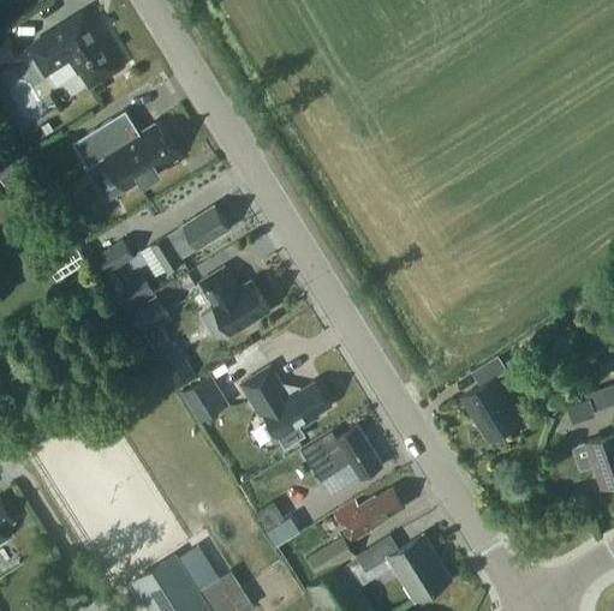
[(95,33),(91,34),(81,17),(28,51),(45,77),(71,60),(89,89),(115,72),(113,69),(115,66),(107,52),(106,51),(102,52),(94,37),(97,35),(95,33)]
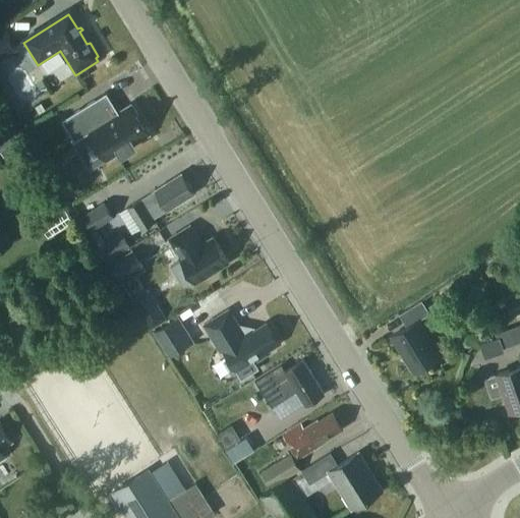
[(0,58),(13,51),(13,50),(3,33),(0,34),(0,58)]
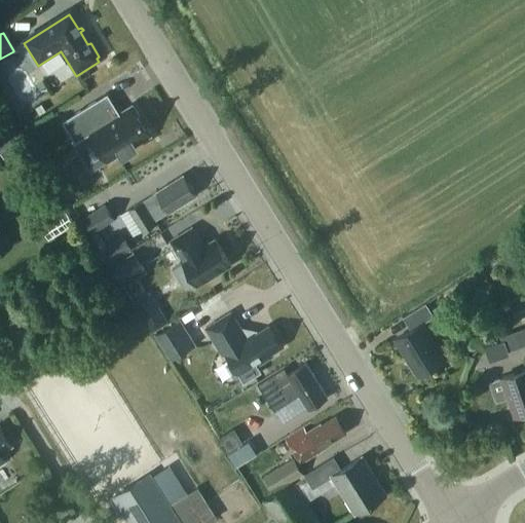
[(106,96),(62,122),(75,144),(89,136),(106,163),(121,154),(122,156),(136,148),(134,145),(150,135),(134,108),(117,118),(114,112),(116,111),(106,96)]
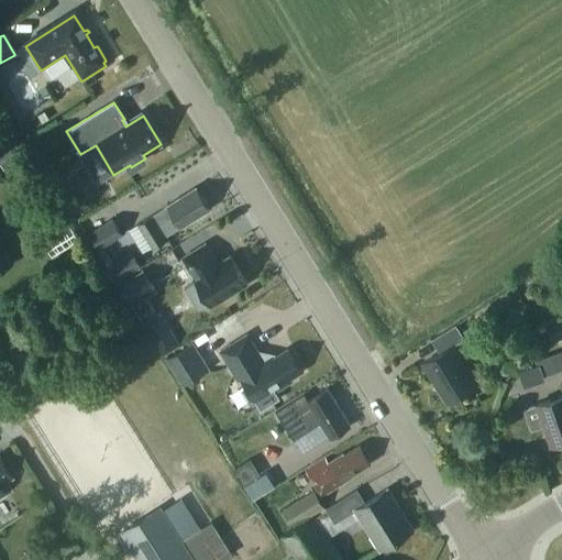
[(0,153),(0,164),(6,173),(25,160),(15,144),(0,153)]
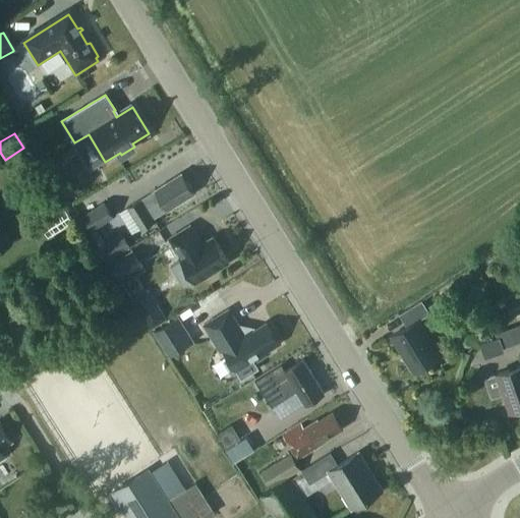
[(128,211),(141,233),(155,225),(154,222),(192,197),(180,178),(128,211)]
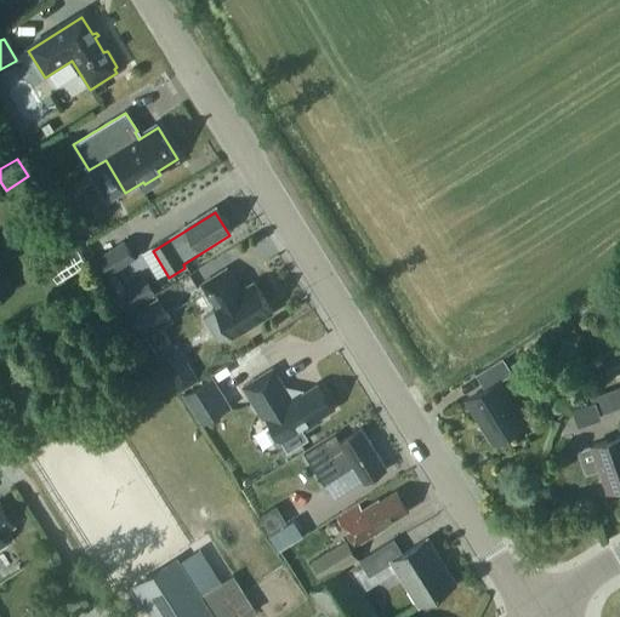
[(101,261),(109,276),(114,273),(134,262),(125,246),(101,261)]
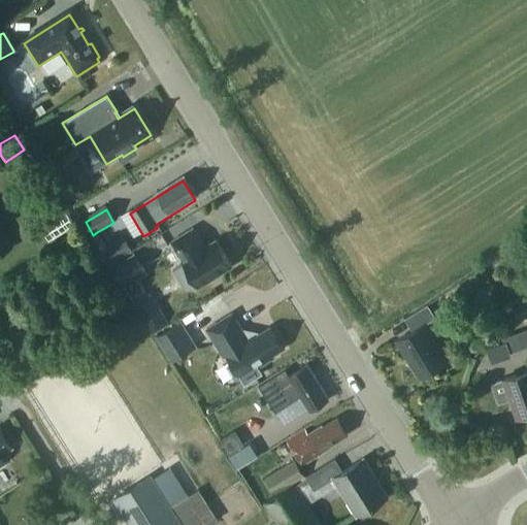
[(0,221),(0,256),(11,250),(5,238),(9,236),(0,221)]
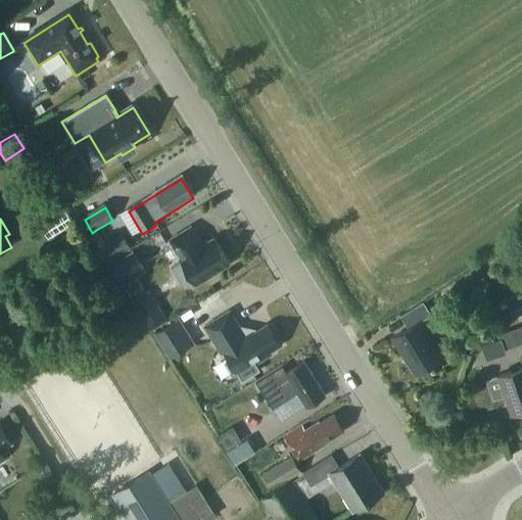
[(92,233),(90,234),(95,242),(101,251),(106,247),(96,230),(92,233)]
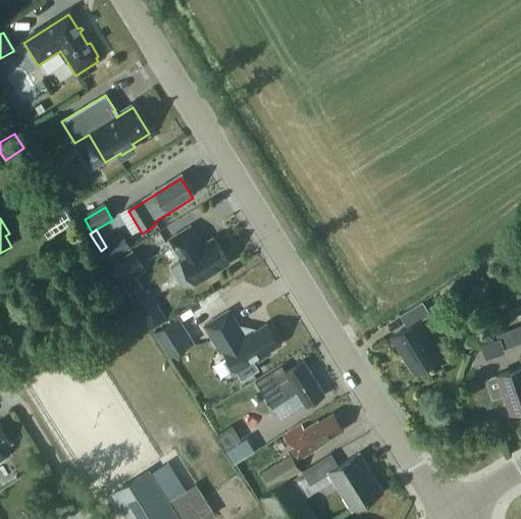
[(227,264),(213,242),(202,249),(190,229),(168,242),(180,262),(179,262),(194,286),(227,264)]
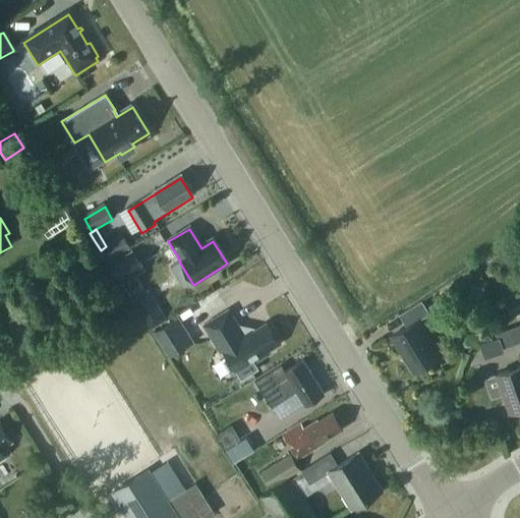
[(105,251),(112,261),(129,249),(123,239),(105,251)]
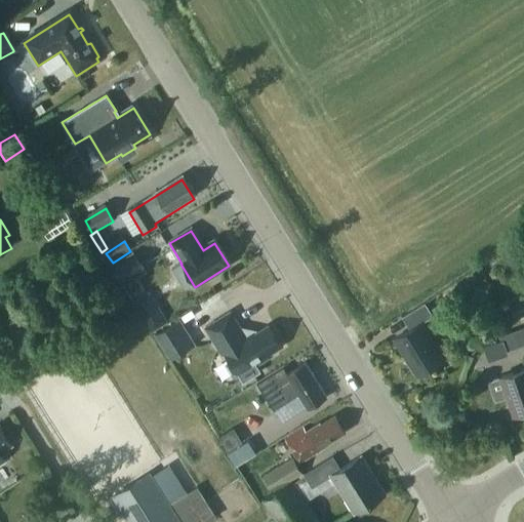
[(112,268),(124,288),(147,274),(134,254),(112,268)]
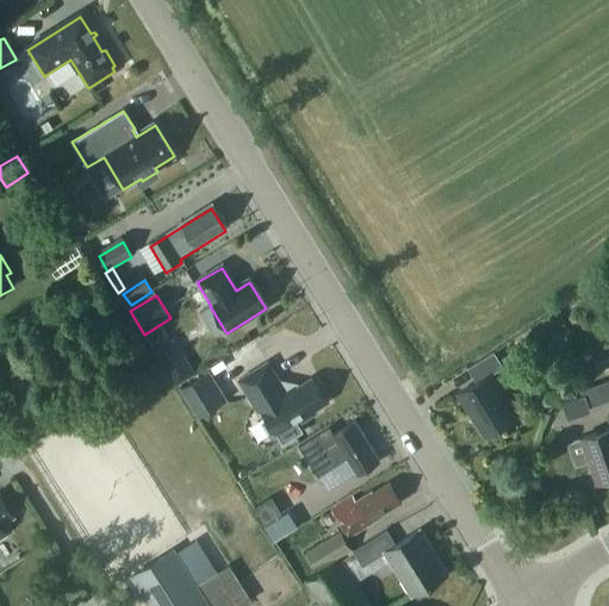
[(174,342),(155,354),(168,374),(176,388),(196,376),(174,342)]
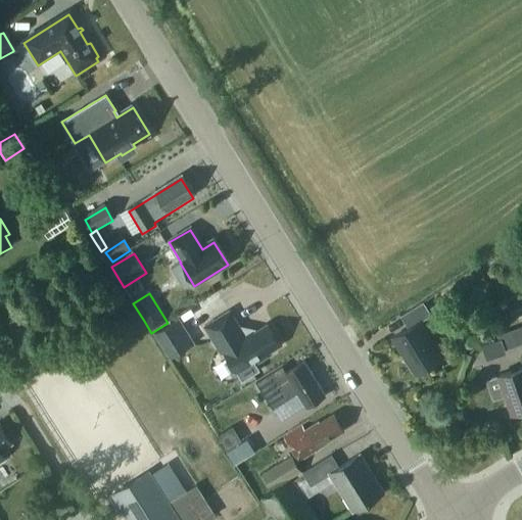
[(507,311),(514,322),(521,317),(521,301),(507,311)]
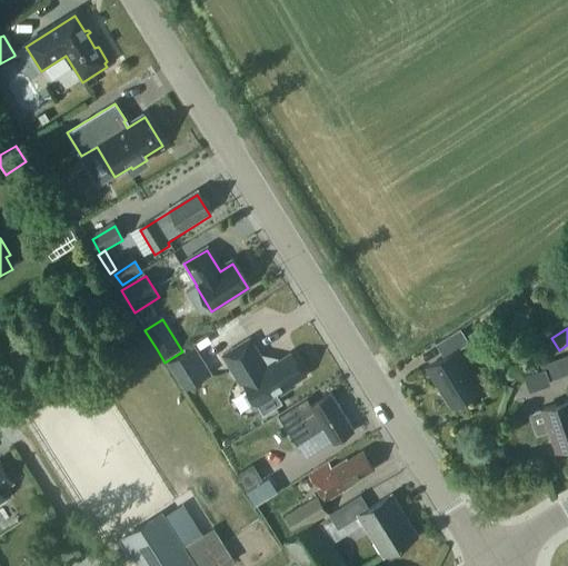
[(428,369),(452,409),(480,391),(457,353),(469,345),(460,331),(436,346),(445,359),(428,369)]
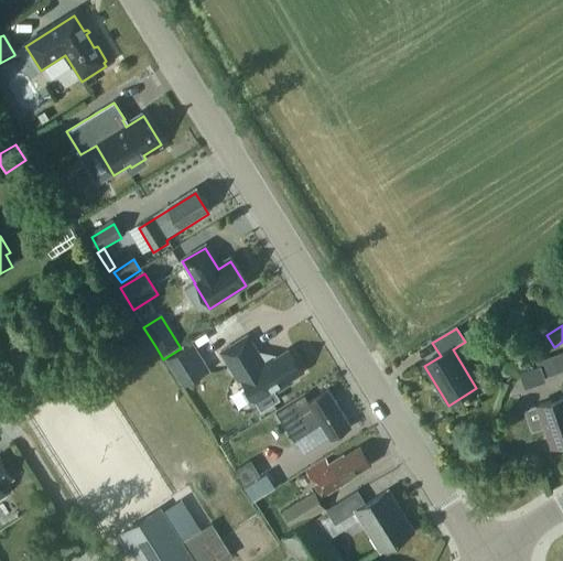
[(271,360),(260,358),(247,337),(220,355),(237,383),(240,380),(256,407),(292,385),(290,383),(302,375),(288,353),(272,363),(271,360)]
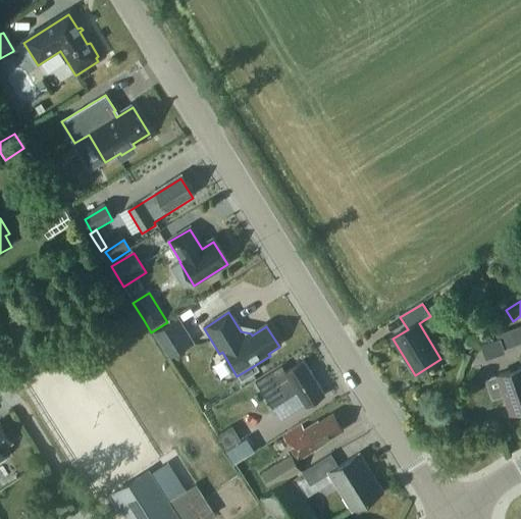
[(154,334),(170,360),(195,345),(179,318),(154,334)]
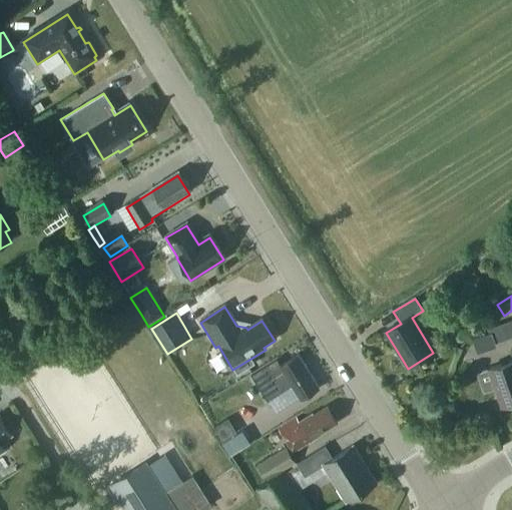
[(511,321),(487,331),(493,346),(511,338),(511,321)]
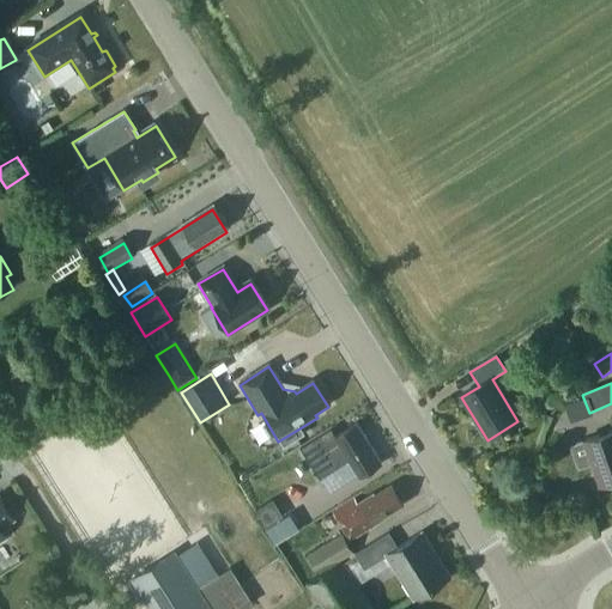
[(344,457),(359,481),(381,467),(355,427),(319,451),(328,467),(344,457)]
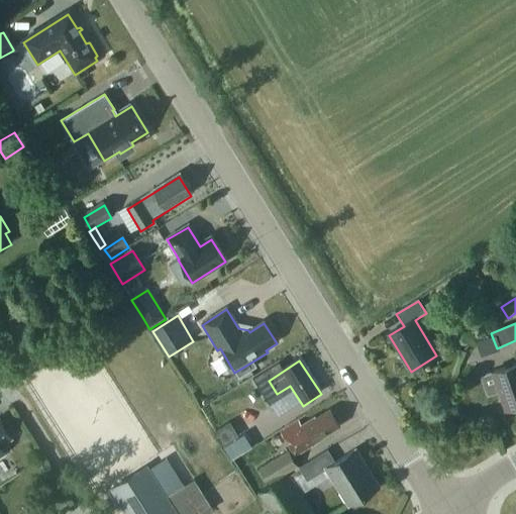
[(515,366),(494,374),(495,376),(485,379),(490,394),(500,391),(506,411),(515,407),(515,366)]
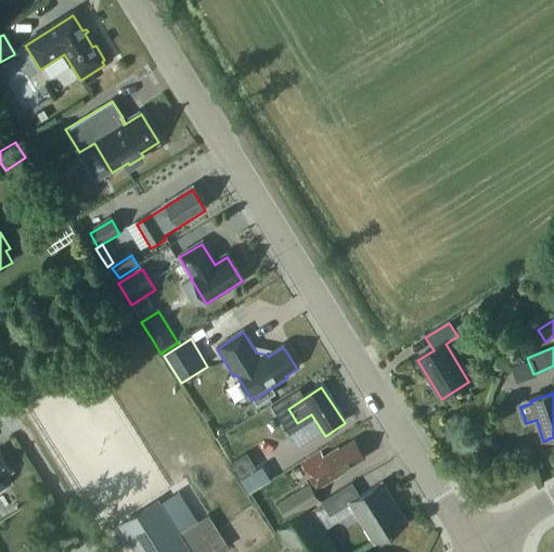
[(307,441),(288,453),(270,464),(278,476),(314,452),(307,441)]
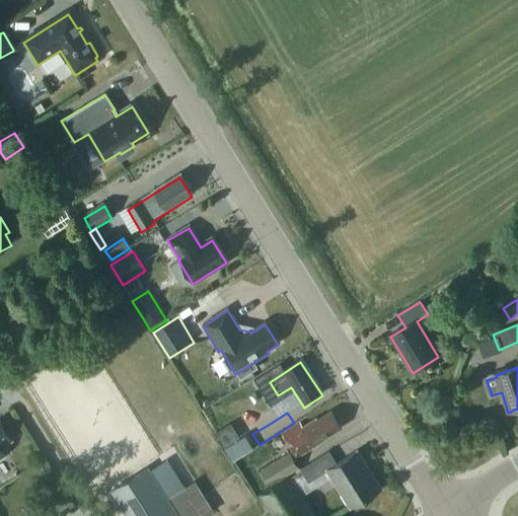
[(289,438),(296,449),(292,452),(297,459),(323,442),(321,439),(340,428),(331,415),(317,423),(316,421),(289,438)]
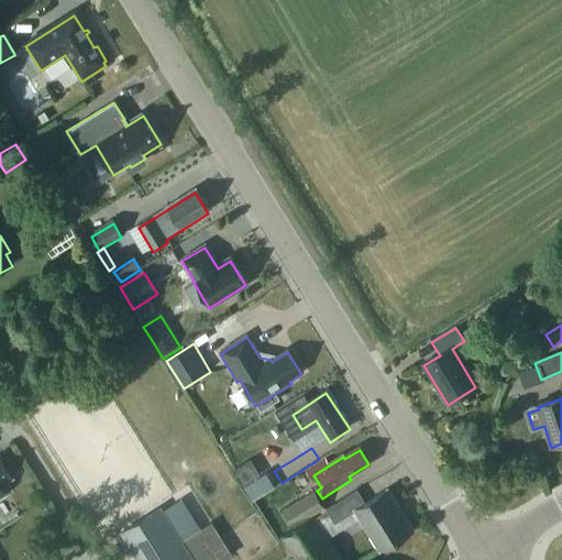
[(0,501),(6,497),(0,489),(13,481),(0,460),(0,501)]
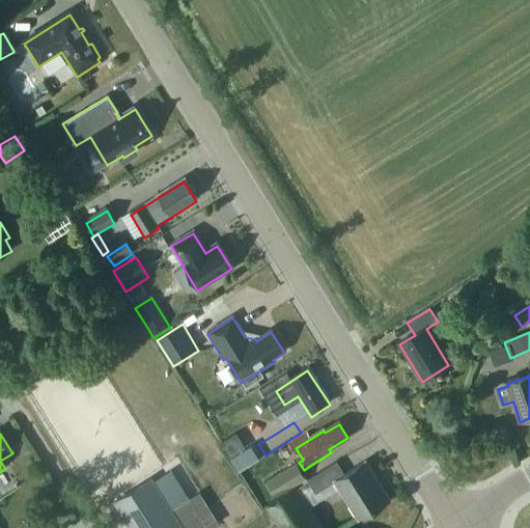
[(245,449),(235,434),(220,444),(229,459),(245,449)]
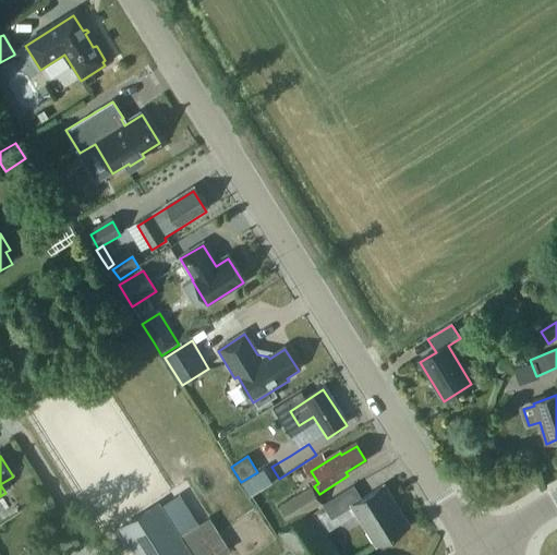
[(409,528),(384,487),(362,502),(353,487),(276,537),(287,554),(333,554),(317,529),(351,507),(377,549),(409,528)]
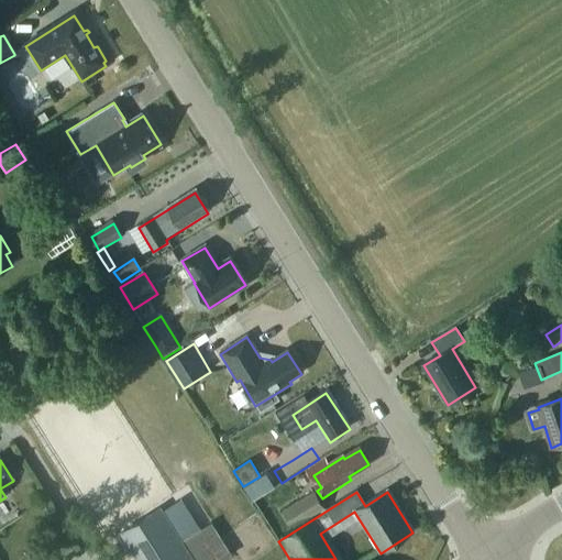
[(283,514),(291,528),(321,509),(312,495),(283,514)]
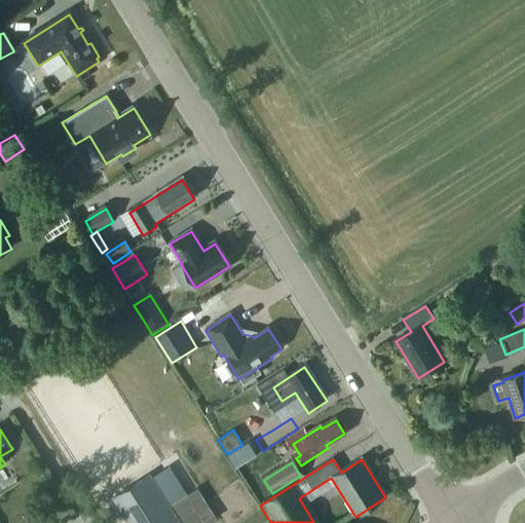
[(116,498),(130,522),(180,522),(150,476),(116,498)]
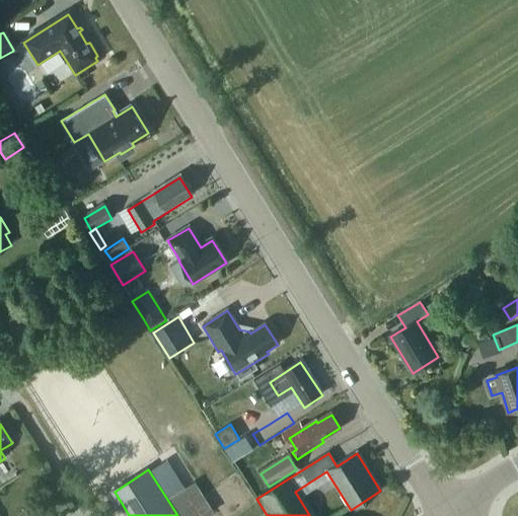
[(198,515),(192,505),(179,513),(181,515),(198,515)]
